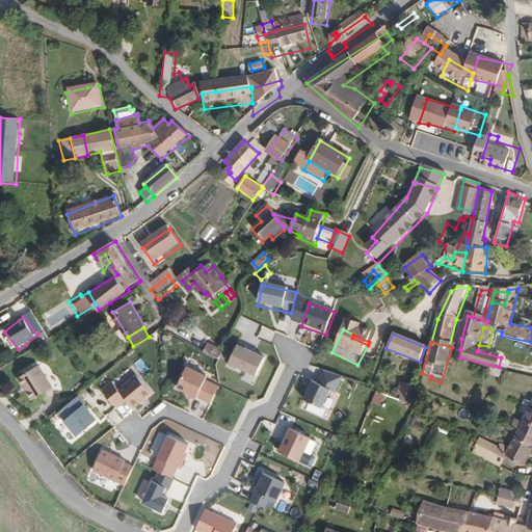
[(265,360),(238,347),(229,368),(256,380),(265,360)]
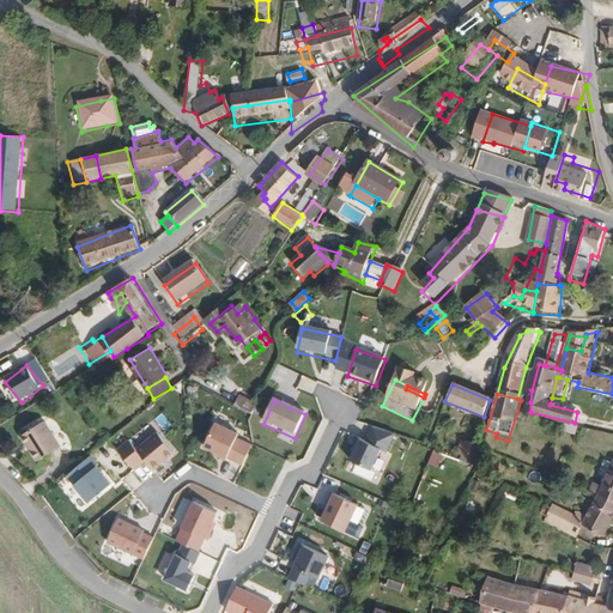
[(256,420),(260,411),(244,402),(240,412),(256,420)]
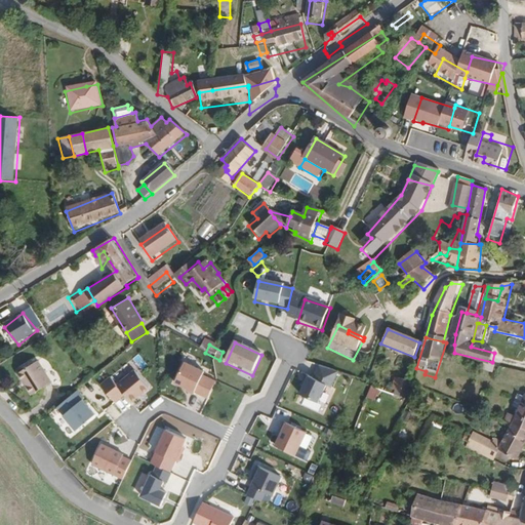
[(48,384),(35,361),(15,373),(30,395),(48,384)]
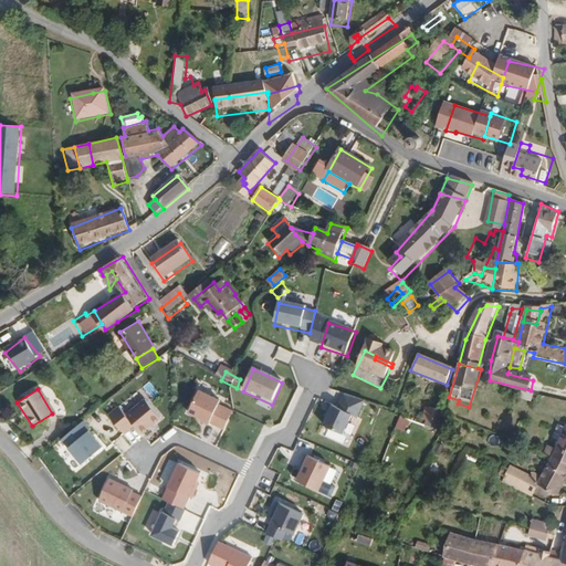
[(220,400),(198,394),(190,418),(212,426),(220,400)]
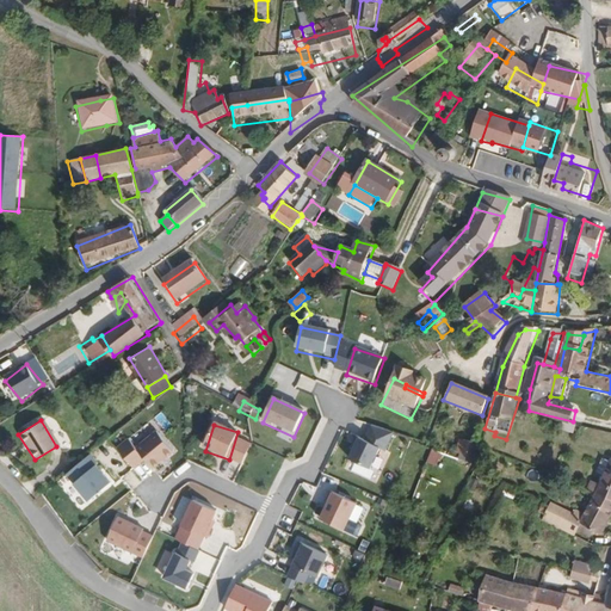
[(395,433),(371,426),(365,445),(381,450),(389,452),(395,433)]
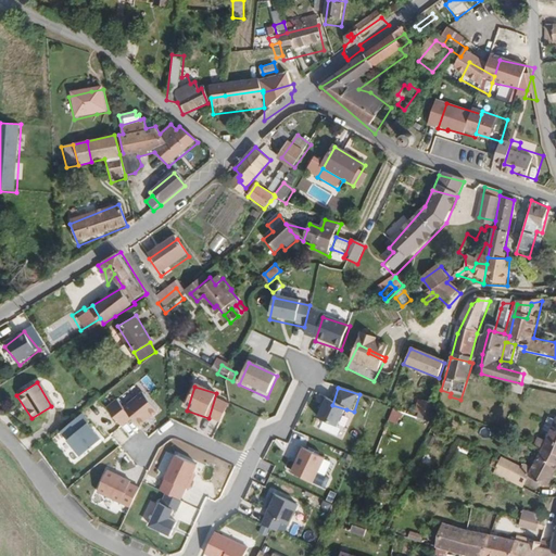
[(160,413),(143,392),(124,407),(135,421),(140,428),(160,413)]
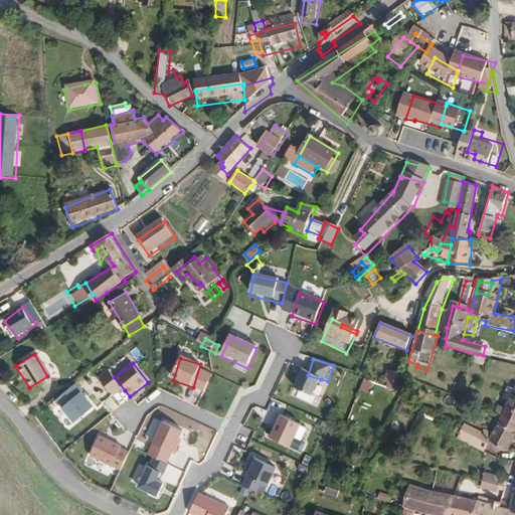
[(117,397),(125,390),(109,372),(101,379),(117,397)]
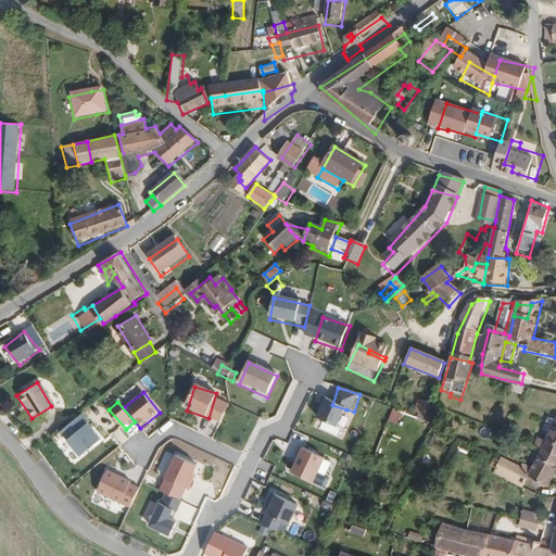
[(340,429),(346,409),(332,405),(325,402),(318,422),(340,429)]
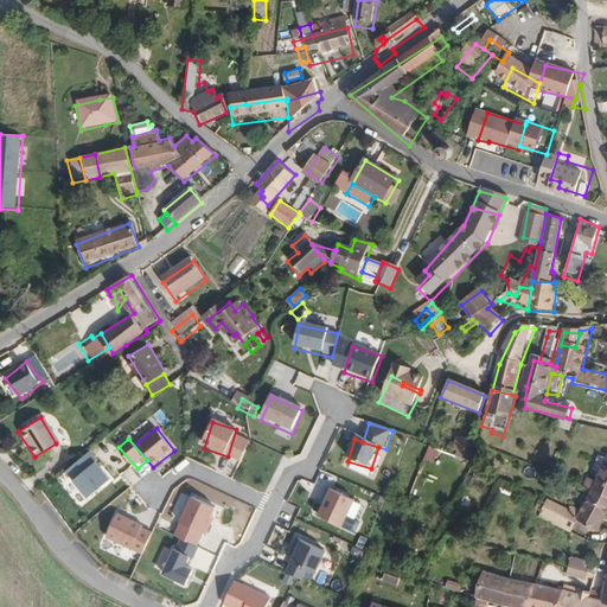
[(478,459),(483,443),(484,442),(474,439),(468,455),(478,459)]
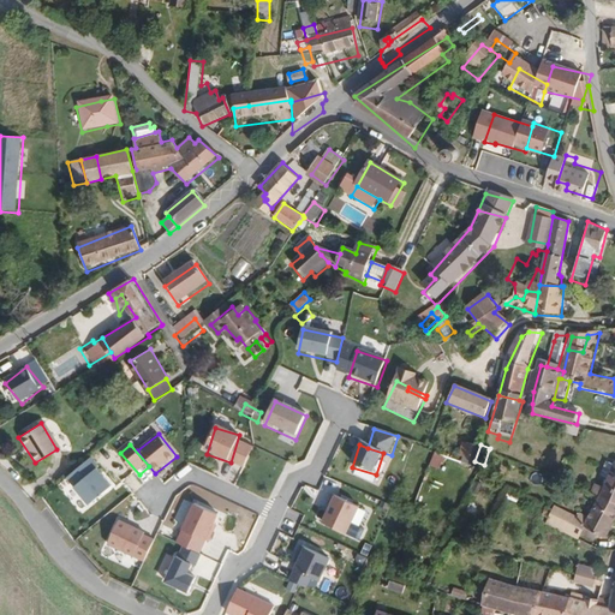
[(445,457),(435,453),(429,466),(439,471),(445,457)]
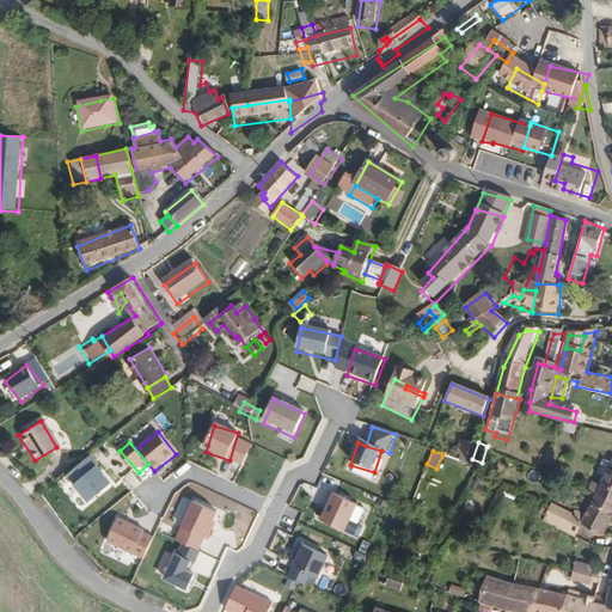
[(73,485),(97,465),(91,457),(66,477),(73,485)]
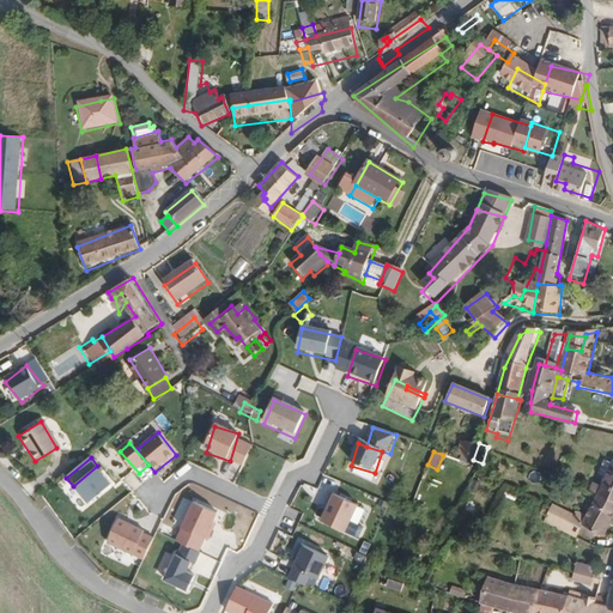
[(612,467),(607,465),(601,477),(607,480),(601,492),(593,489),(589,495),(596,498),(612,507),(612,467)]
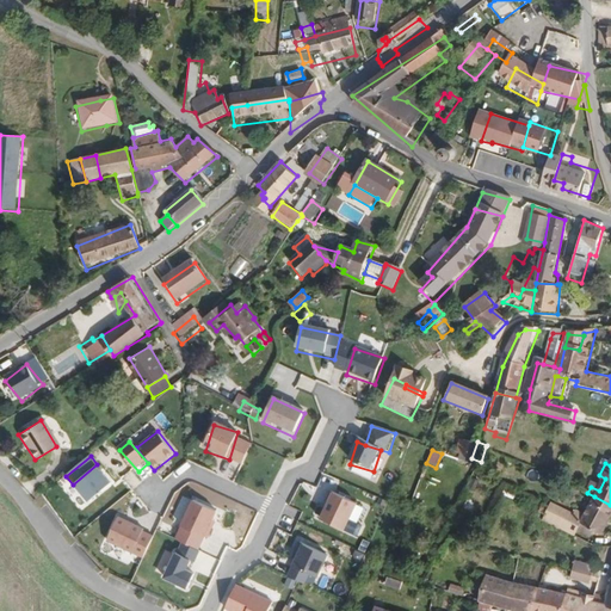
[(112,483),(97,464),(73,485),(72,485),(87,504),(112,483)]
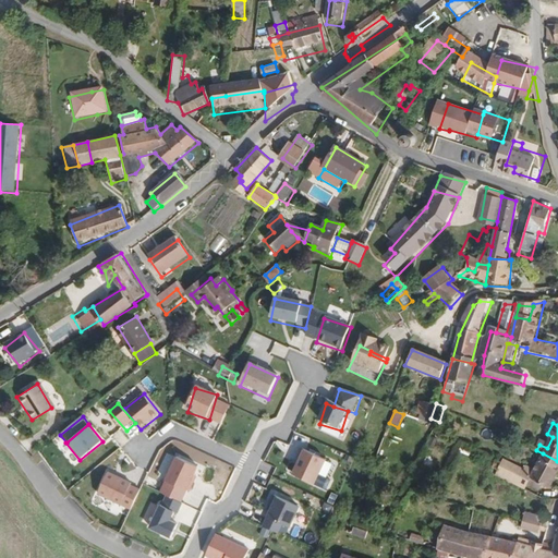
[(326,457),(305,450),(295,482),(316,488),(326,457)]
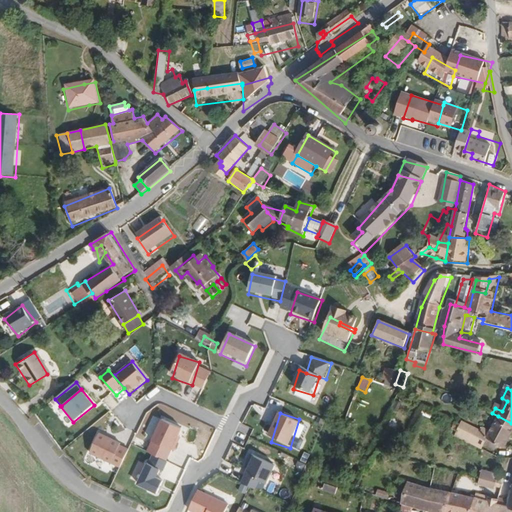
[(484,428),(482,432),(462,422),(455,437),(466,442),(465,445),(480,453),(482,450),(485,443),(497,449),(505,453),(511,438),(511,423),(498,416),(491,431),(484,428)]
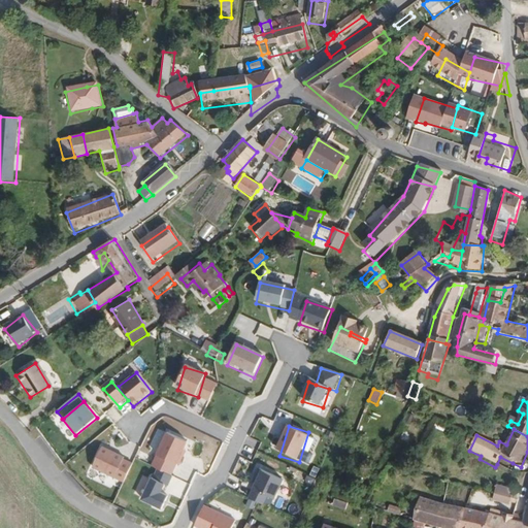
[(189,439),(168,432),(159,461),(179,467),(189,439)]
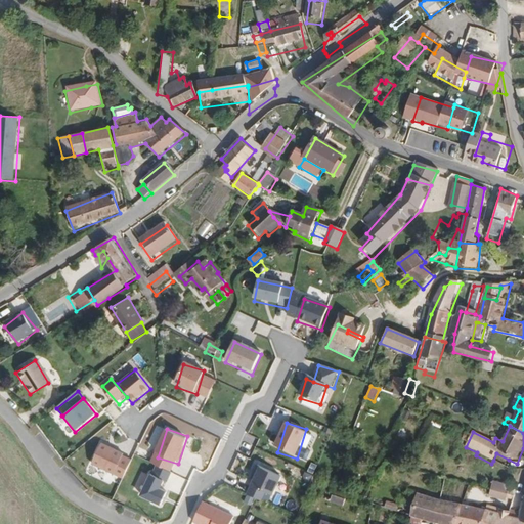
[(91,471),(114,478),(121,457),(121,454),(99,447),(91,471)]
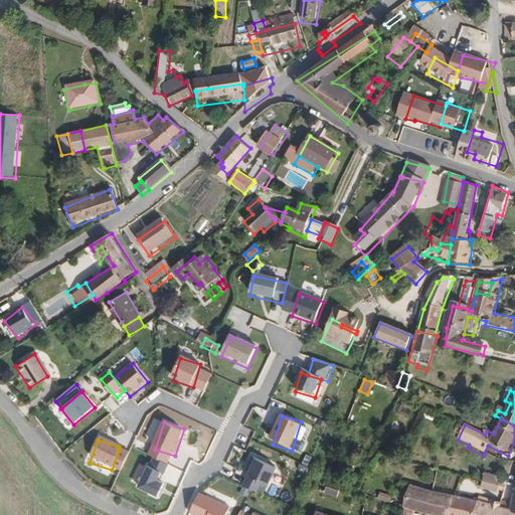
[(500,452),(488,446),(485,453),(497,458),(500,452)]
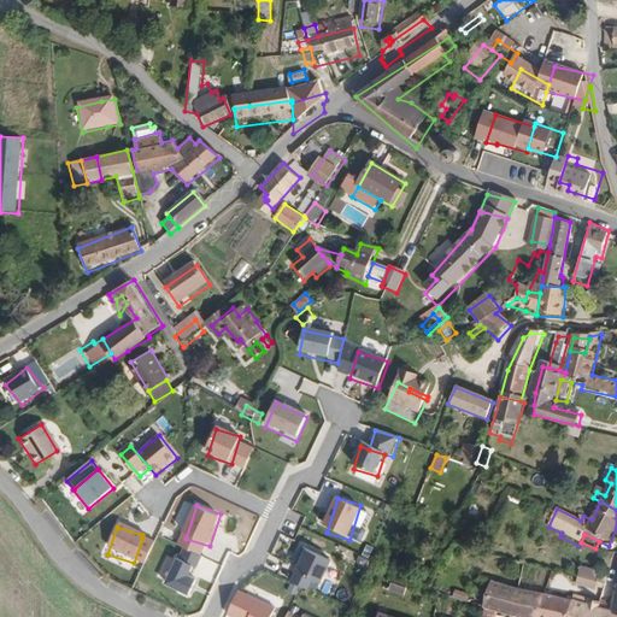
[(147,566),(154,542),(142,539),(134,563),(147,566)]
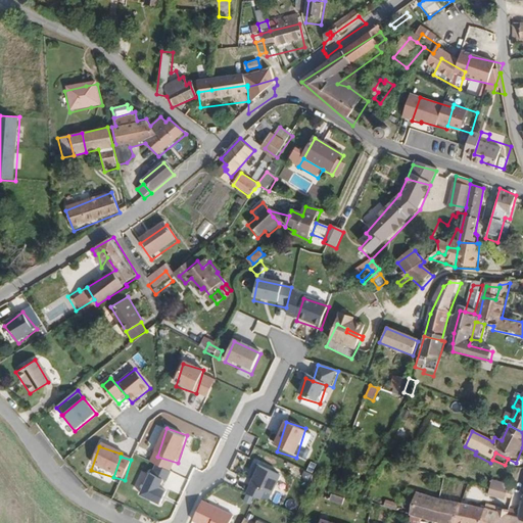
[(280,472),(257,465),(250,488),(265,492),(272,494),(280,472)]
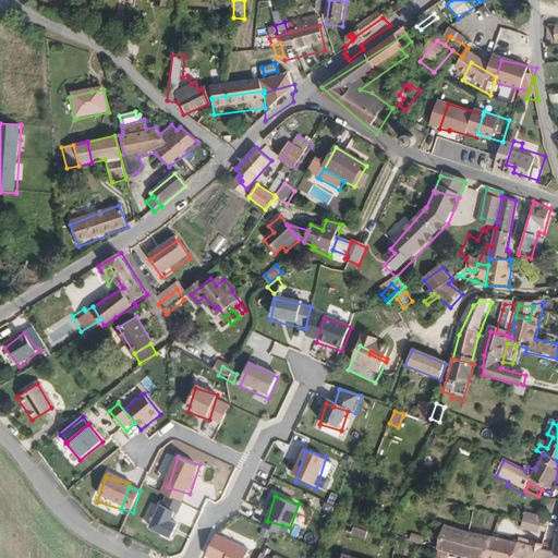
[(184,504),(166,497),(161,509),(174,512),(181,514),(184,504)]
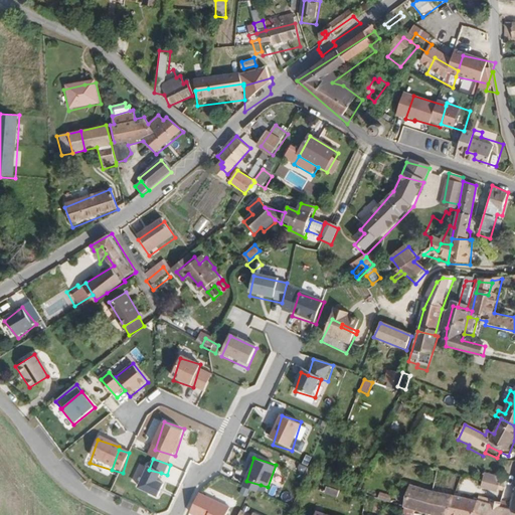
[(158,482),(161,473),(149,470),(146,469),(139,492),(153,497),(153,496),(158,482)]
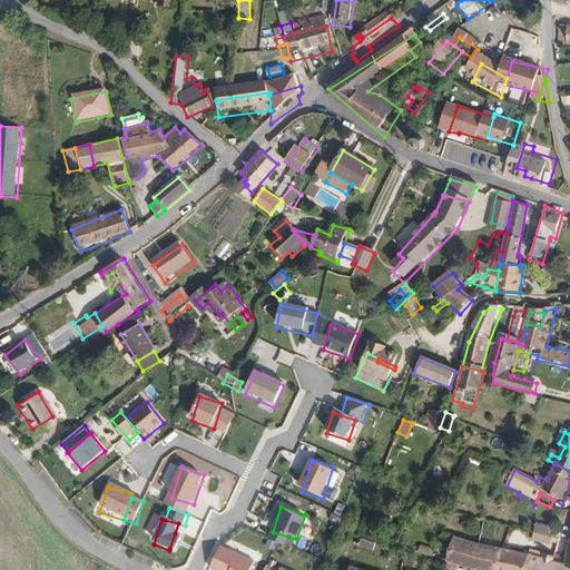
[(549,537),(551,523),(536,520),(533,533),(549,537)]
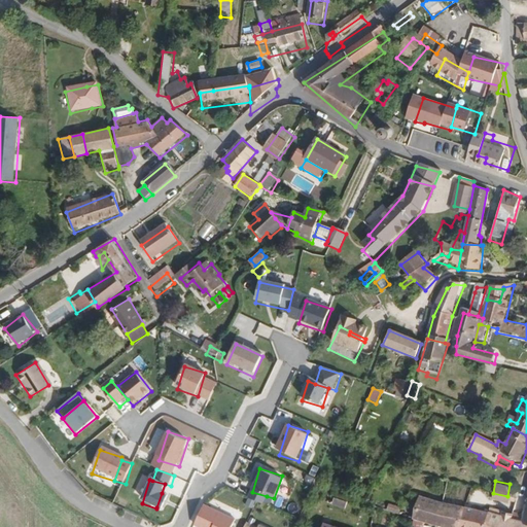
[(265,503),(267,496),(252,492),(250,491),(248,498),(265,503)]
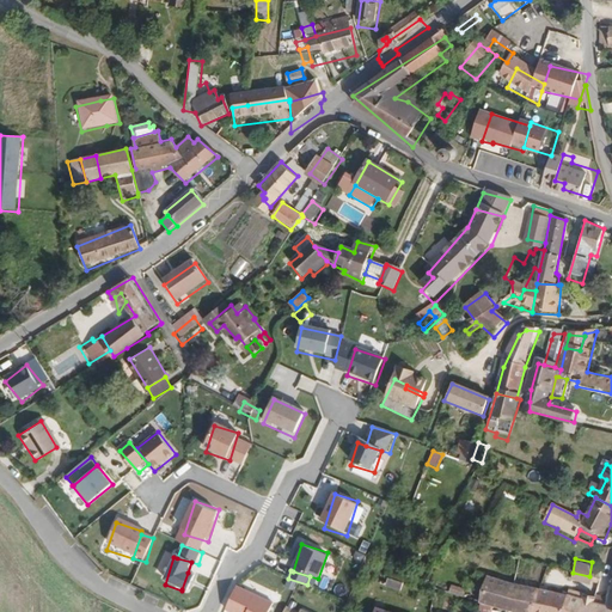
[(196,576),(188,573),(182,589),(191,593),(196,576)]
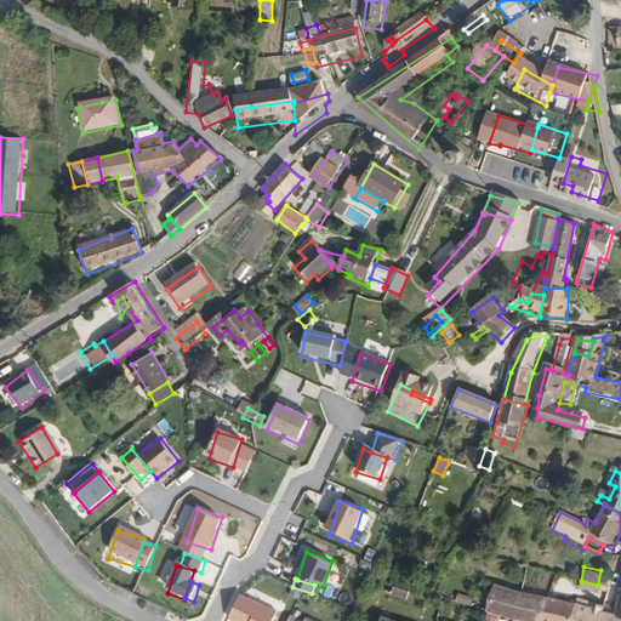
[(517,619),(524,593),(496,587),(489,611),(490,611),(503,615),(517,619)]
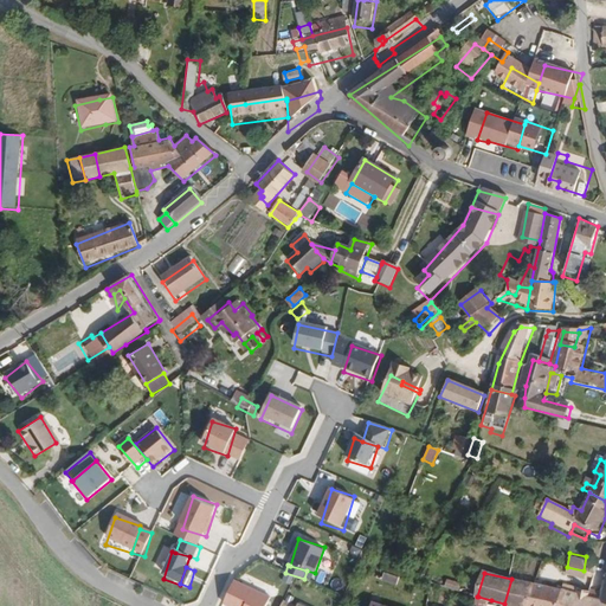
[(395,588),(398,580),(385,574),(381,581),(395,588)]
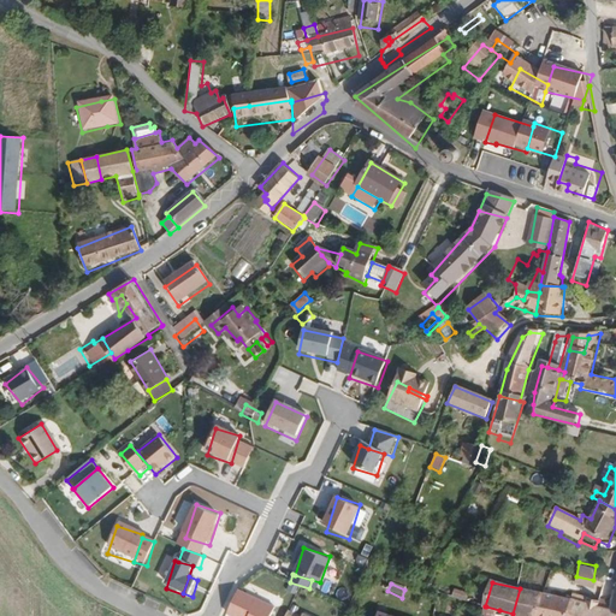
[(525,615),(537,615),(544,593),(520,588),(513,614),(525,615)]
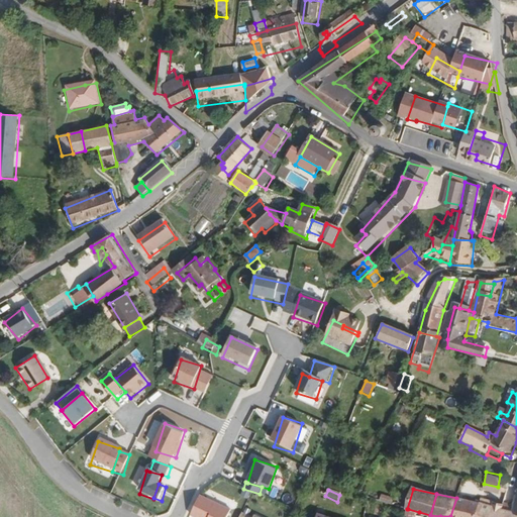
[(210,516),(216,504),(199,496),(189,516),(191,516),(210,516)]
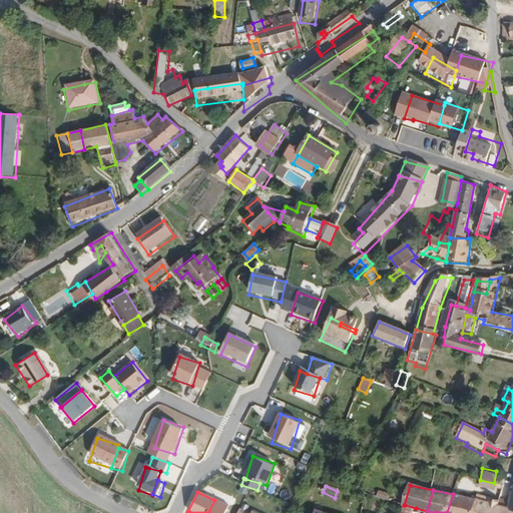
[(512,512),(512,507),(499,504),(500,498),(482,494),(481,500),(469,498),(453,494),(447,512),(512,512)]
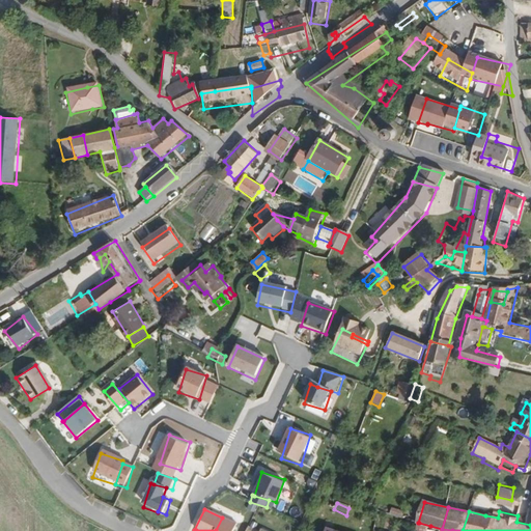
[(530,511),(529,518),(518,515),(516,522),(530,525),(530,511)]
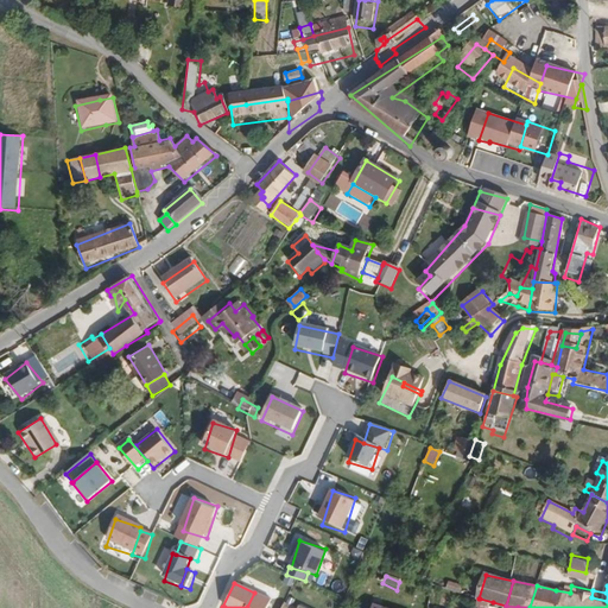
[(268,607),(272,601),(254,593),(247,607),(268,607)]
